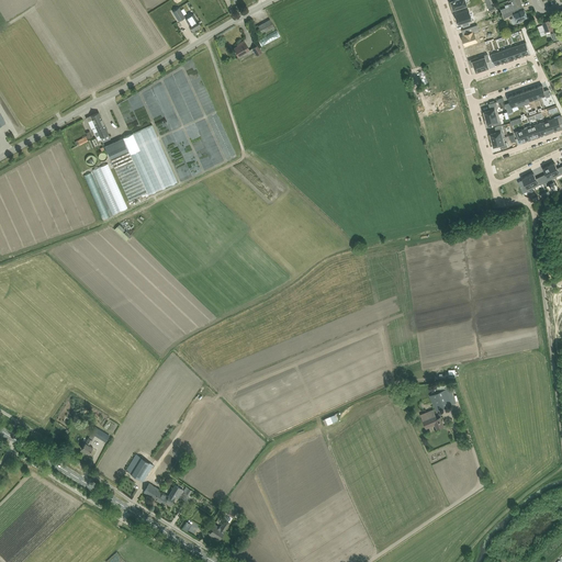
[(520,0),(510,0),(513,3),(505,6),(506,8),(502,9),(503,14),(510,12),(518,9),(517,4),(521,3),(520,0)]
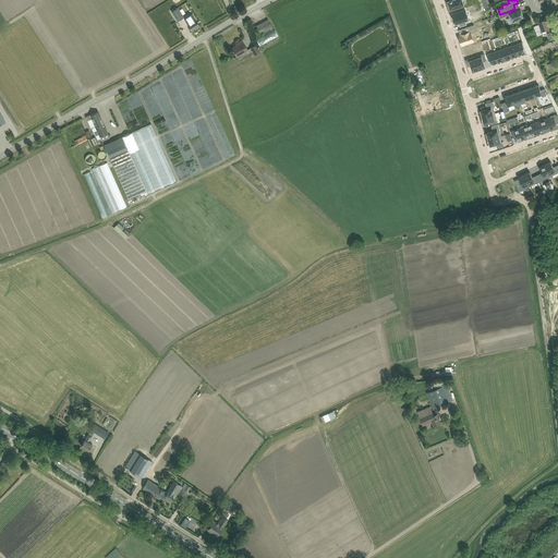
[(171,11),(178,21),(184,17),(178,8),(171,11)]
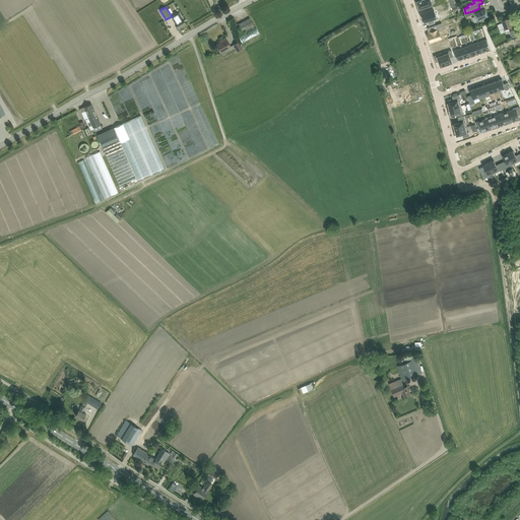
[(425,21),(428,20),(429,24),(435,22),(434,18),(437,17),(436,14),(434,9),(421,13),(424,18),(425,21)]
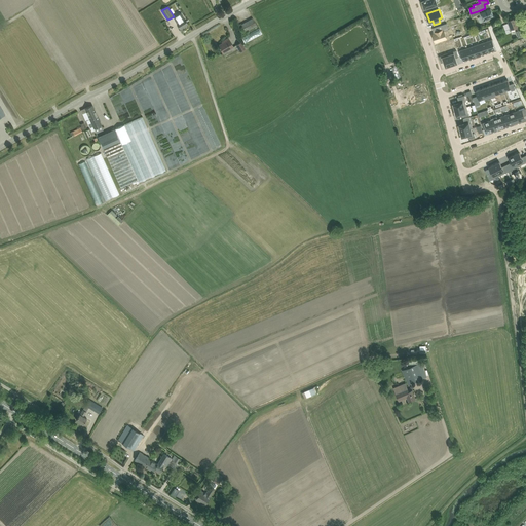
[(479,13),(481,19),(483,22),(486,21),(491,19),(490,16),(493,15),(491,9),(479,13)]
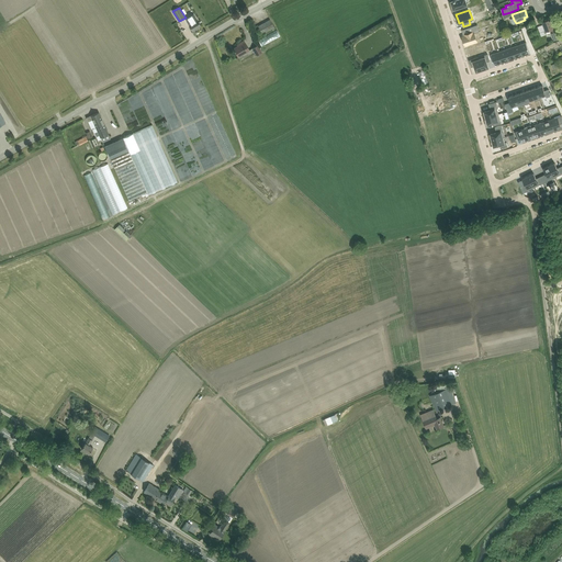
[(201,25),(198,21),(198,20),(197,20),(193,13),(186,19),(189,24),(192,31),(201,25)]
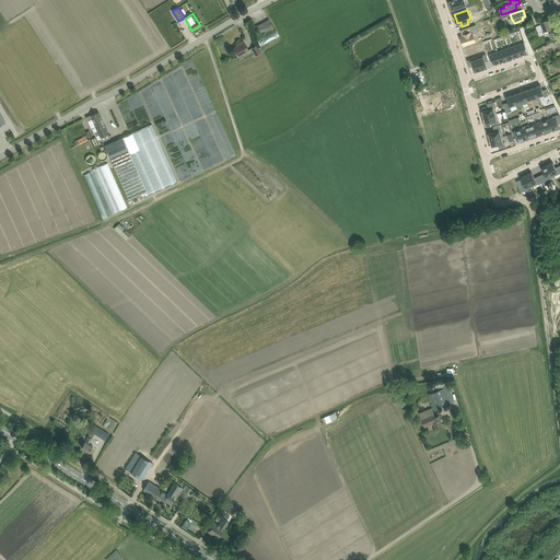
[(552,41),(559,37),(557,30),(553,23),(550,24),(548,19),(540,22),(544,31),(548,30),(549,33),(552,41)]
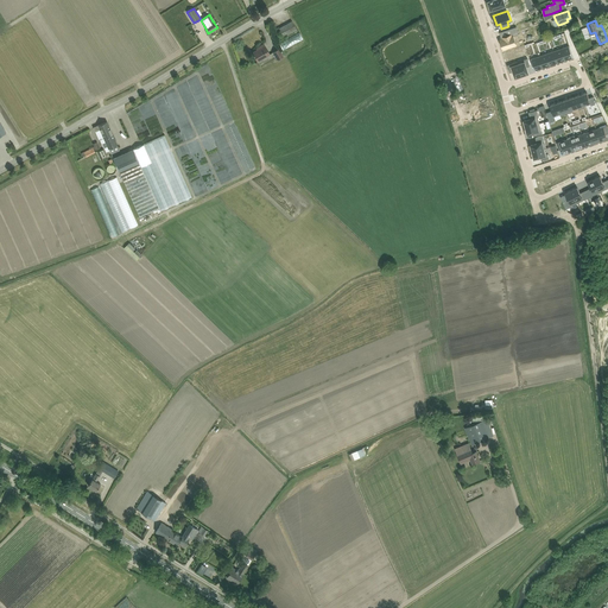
[(297,30),(295,26),(292,21),(279,27),(284,36),(297,30)]
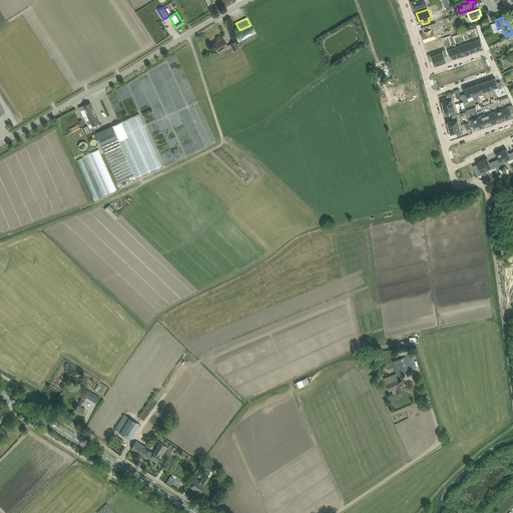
[(422,36),(423,40),(424,39),(425,40),(435,37),(433,30),(438,29),(436,22),(427,25),(428,30),(425,31),(425,32),(424,33),(422,33),(423,36),(422,36)]
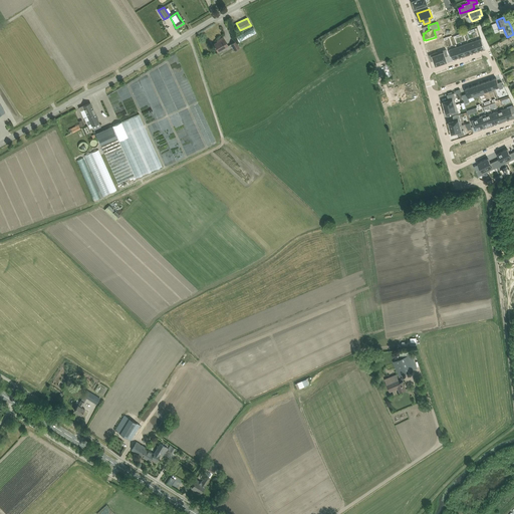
[(256,29),(239,37),(241,43),(259,35),(256,29)]
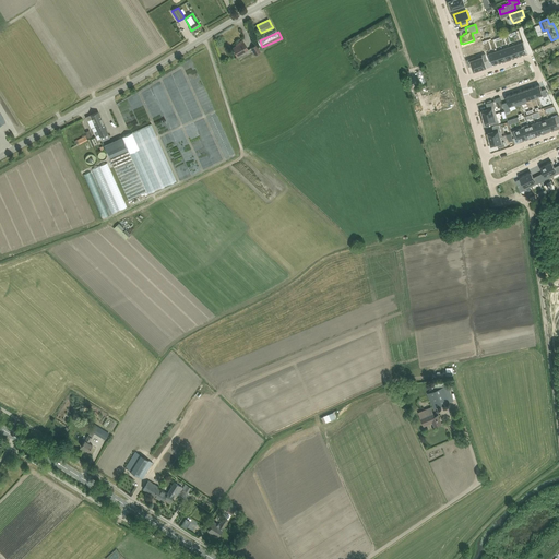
[(456,48),(461,47),(456,34),(452,35),(456,48)]
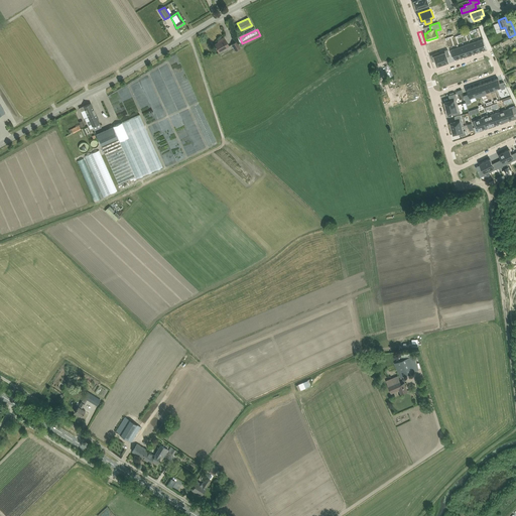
[(219,52),(223,49),(229,46),(227,41),(224,37),(220,39),(221,40),(215,44),(216,46),(215,46),(216,47),(219,52)]
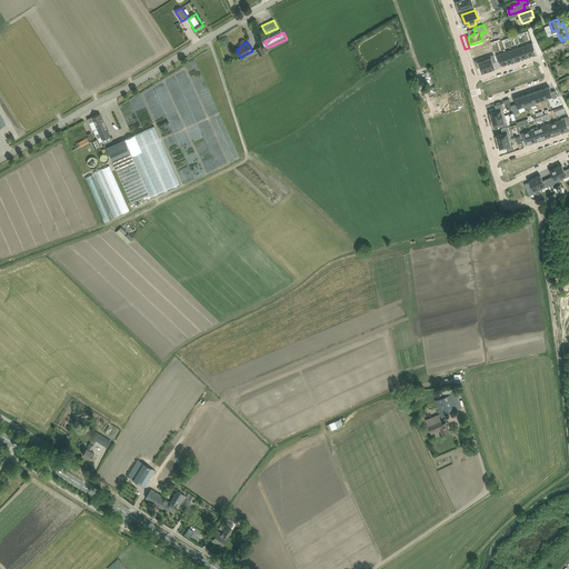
[(533,42),(526,45),(530,56),(537,53),(537,52),(533,42)]
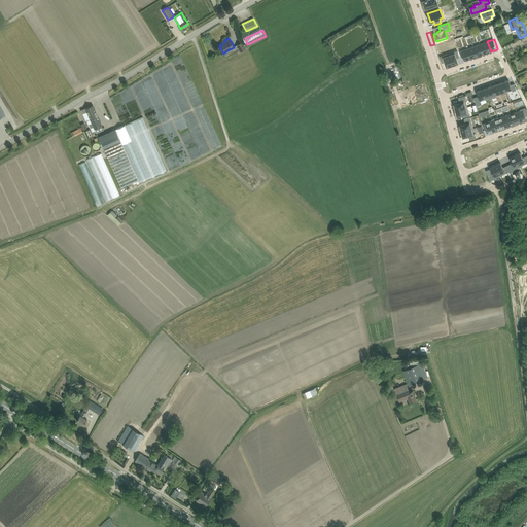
[(487,41),(481,43),(485,54),(491,51),(487,41)]
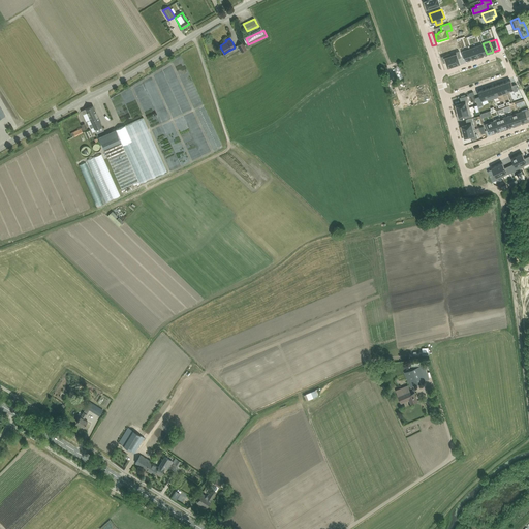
[(238,45),(242,52),(246,49),(243,42),(238,45)]
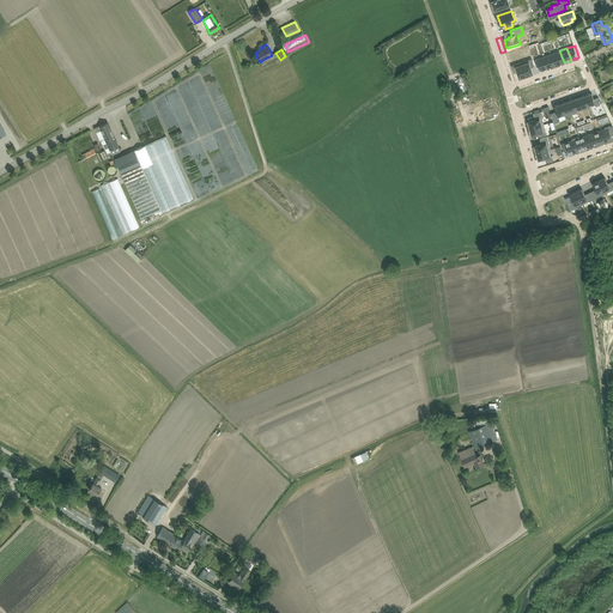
[(559,50),(552,54),(556,66),(564,62),(559,50)]
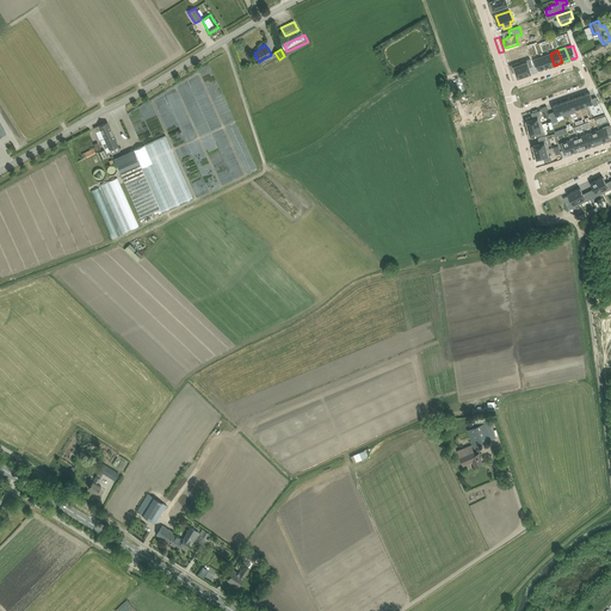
[(550,54),(542,56),(547,68),(554,66),(550,54)]
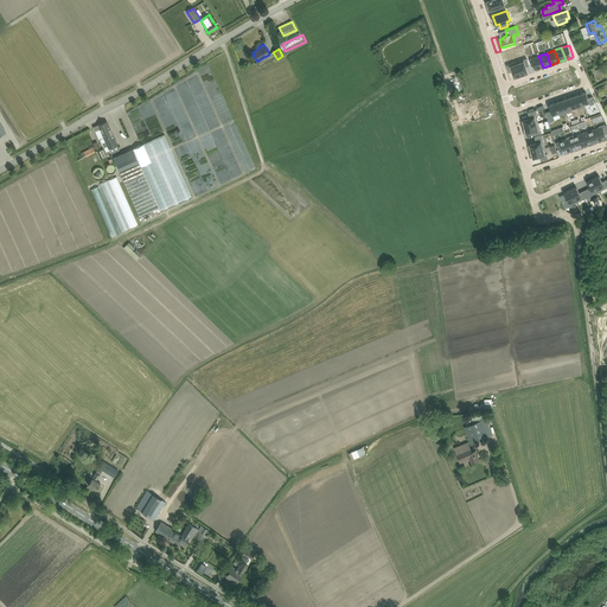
[(538,56),(531,58),(535,70),(543,68),(538,56)]
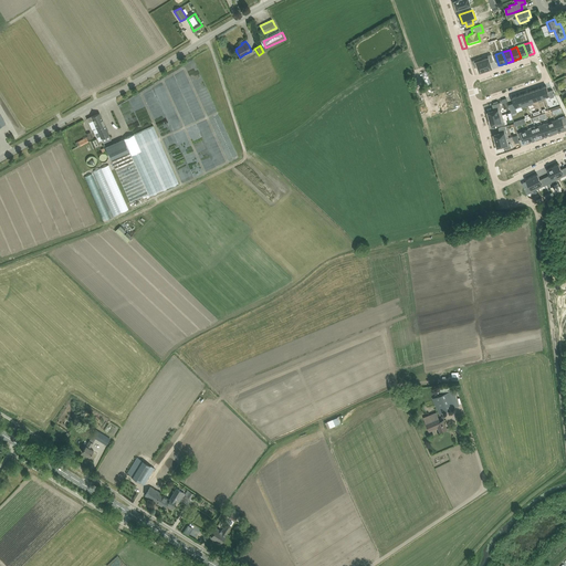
[(488,60),(482,62),(485,72),(492,70),(490,64),(493,63),(491,56),(488,58),(488,60)]
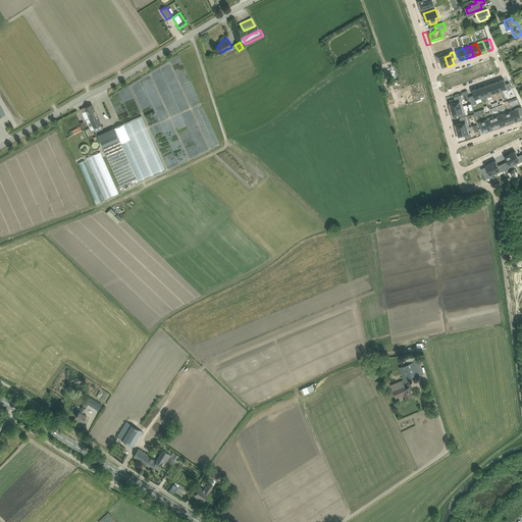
[(439,56),(435,57),(437,63),(440,62),(442,67),(448,66),(445,57),(439,58),(439,56)]
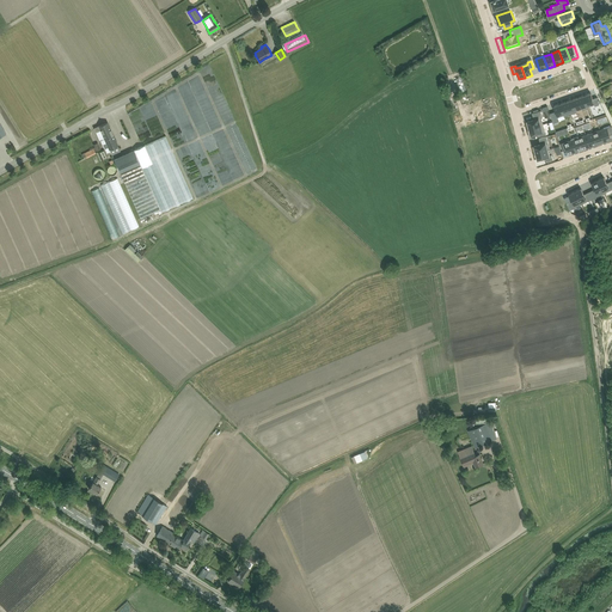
[(591,87),(585,90),(589,99),(595,97),(597,99),(600,97),(597,91),(593,92),(591,87)]
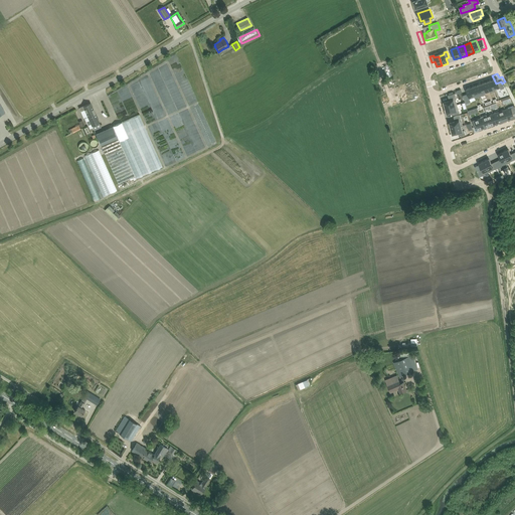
[(492,75),(487,77),(491,86),(496,83),(492,75)]
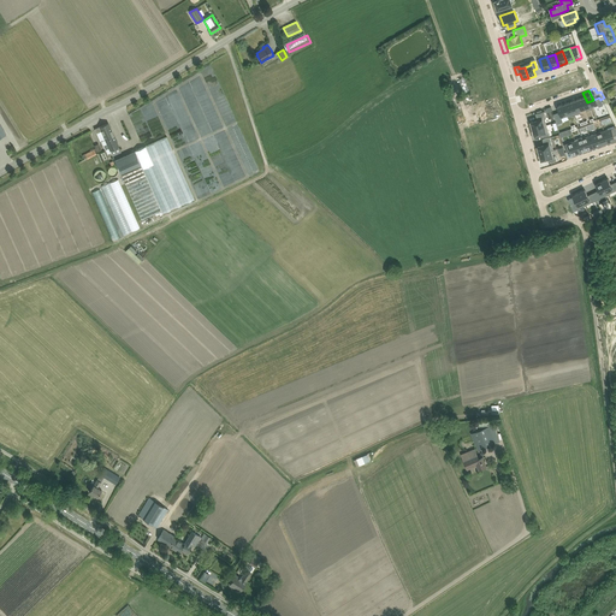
[(582,93),(576,95),(581,106),(587,102),(582,93)]
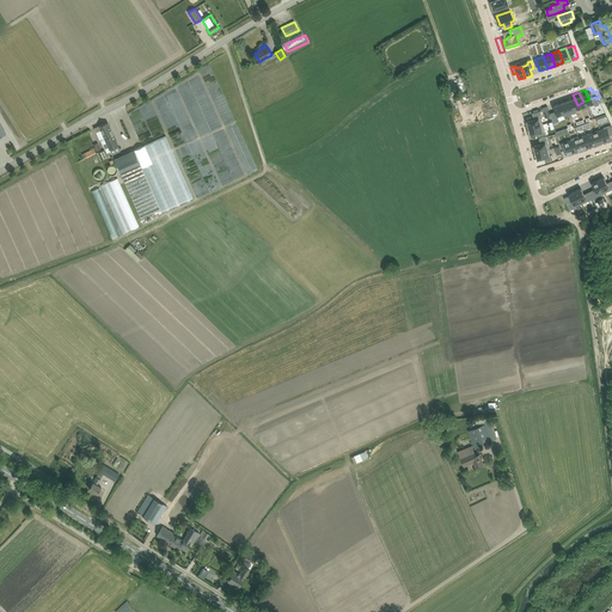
[(573,95),(568,98),(571,108),(577,105),(573,95)]
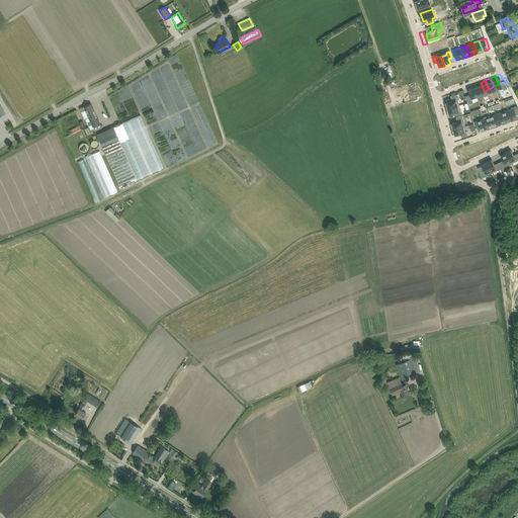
[(481,83),(476,85),(479,93),(484,91),(481,83)]
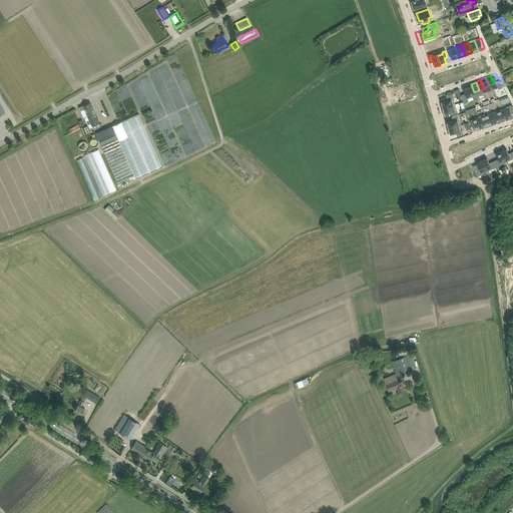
[(468,91),(465,92),(468,98),(471,97),(470,94),(474,92),(471,84),(466,86),(468,91)]
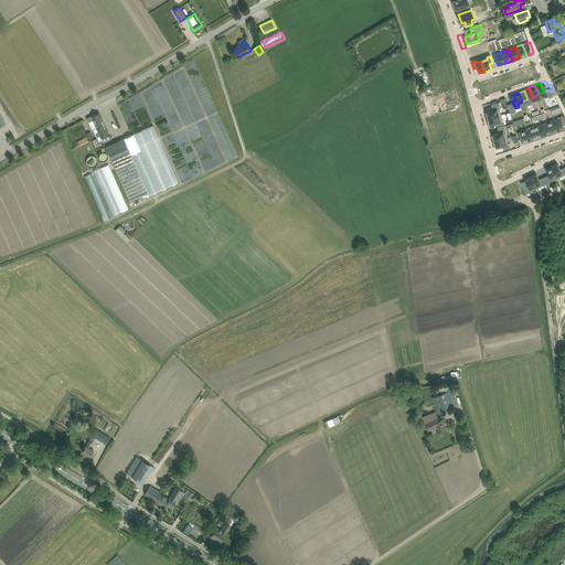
[(486,116),(484,116),(486,120),(487,120),(497,118),(494,113),(498,112),(497,107),(489,109),(490,113),(486,114),(486,116)]
